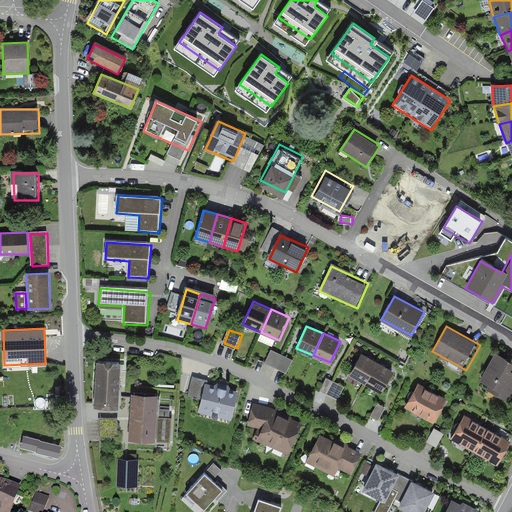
[(294,357),(274,348),(267,363),(288,372),(294,357)]
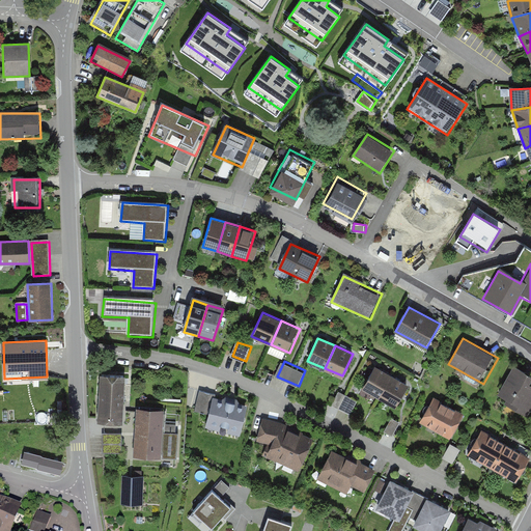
[(392,375),(374,366),(364,387),(382,396),(392,375)]
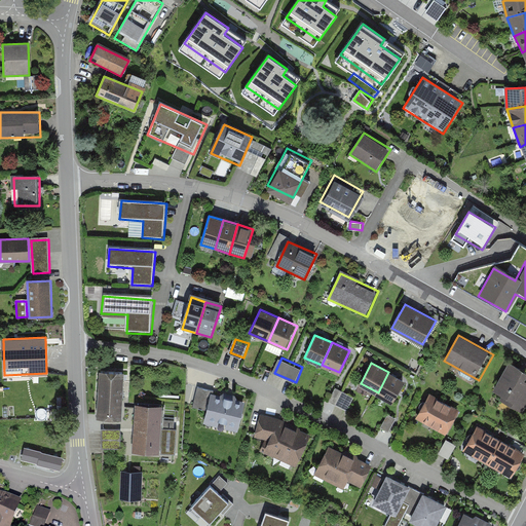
[(525,405),(525,371),(510,363),(492,395),(523,411),(525,405)]
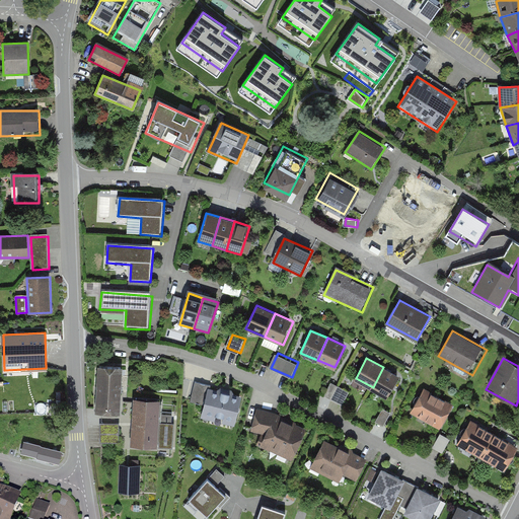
[(123,369),(99,367),(95,416),(119,418),(123,369)]
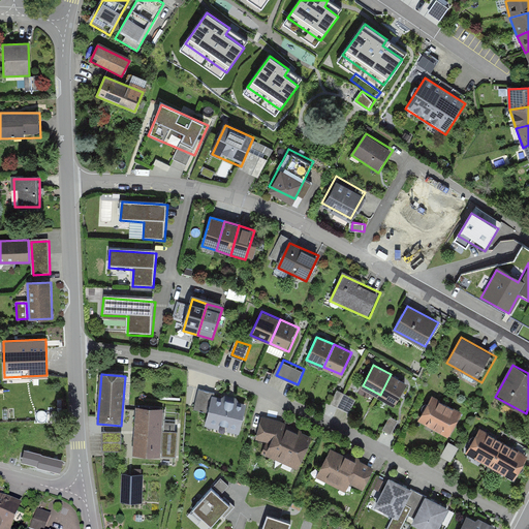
[(408,383),(391,374),(380,395),(397,404),(408,383)]
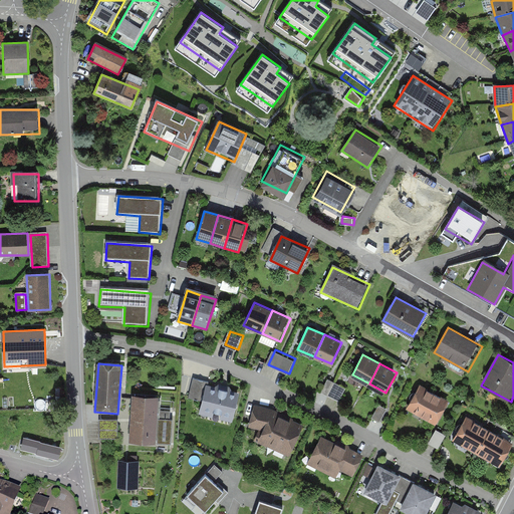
[(339,399),(345,386),(329,378),(323,391),(339,399)]
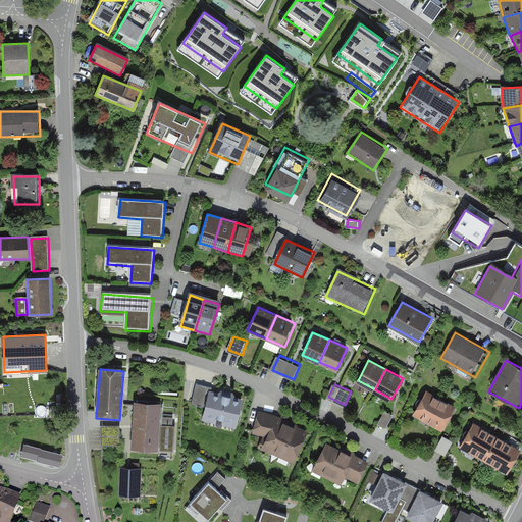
[(245,399),(206,389),(198,423),(237,432),(245,399)]
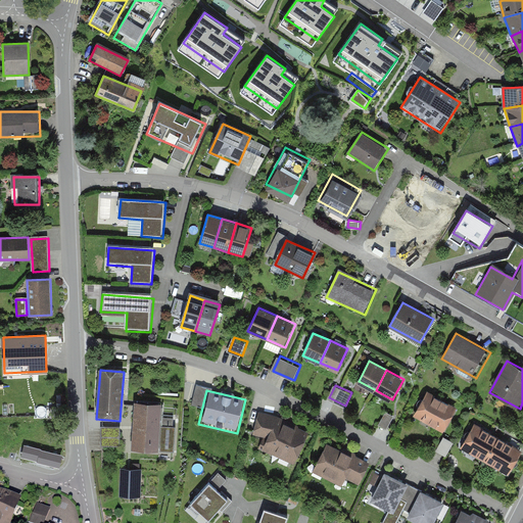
[(460,409),(427,391),(412,419),(444,437),(460,409)]
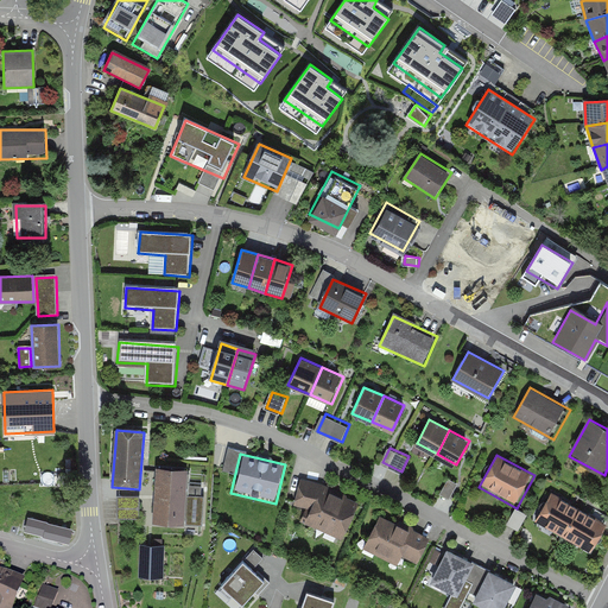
[(188,469),(157,467),(152,524),(184,526),(188,469)]
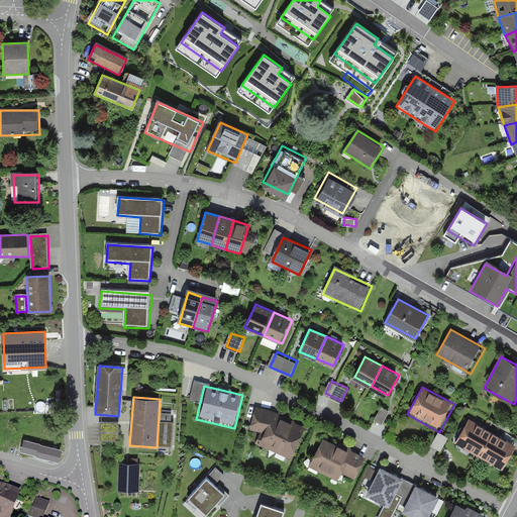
[(385,424),(393,410),(385,405),(377,419),(385,424)]
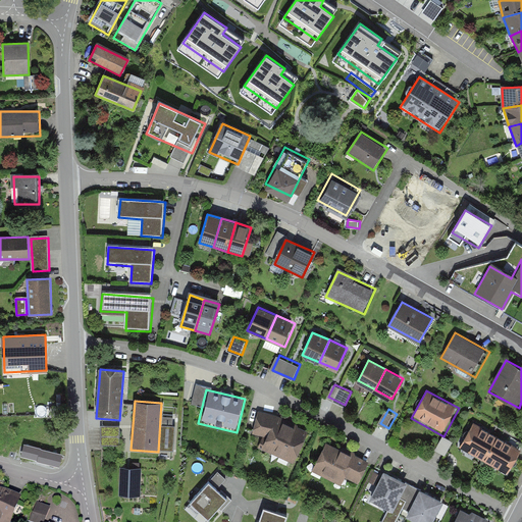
[(296,466),(309,431),(274,418),(260,453),(296,466)]
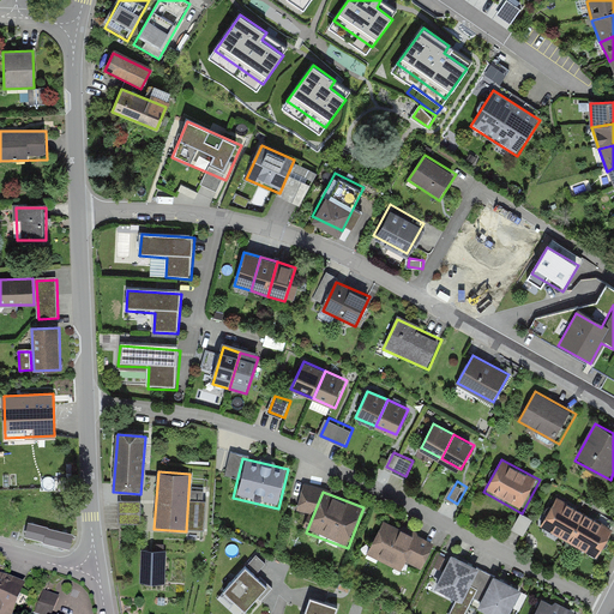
[(585,510),(557,495),(540,527),(569,541),(585,510)]
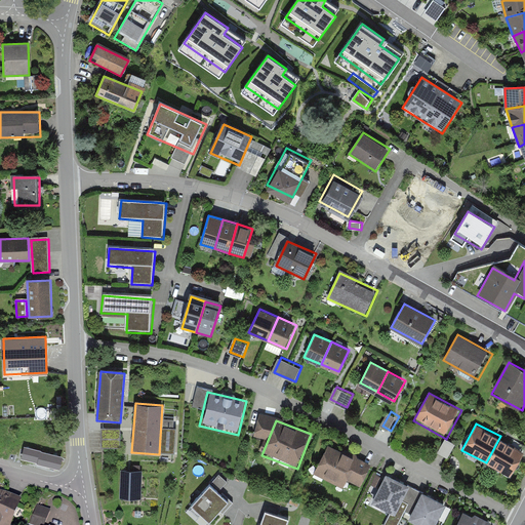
[(524,449),(500,436),(486,462),(510,476),(524,449)]
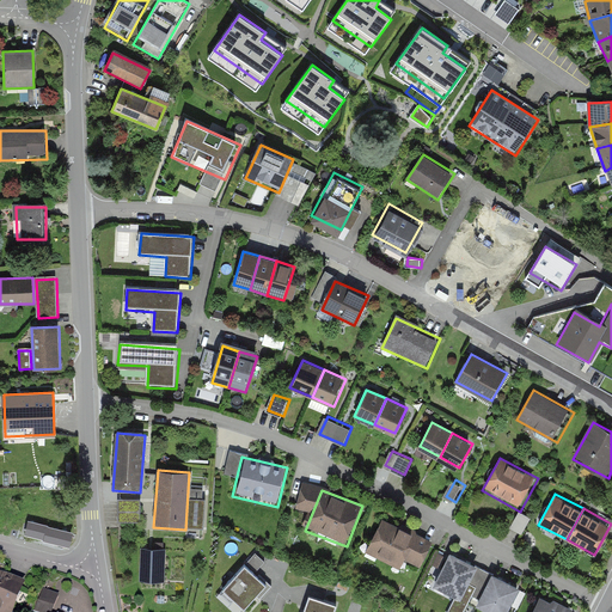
[(524,532),(533,515),(524,510),(514,527),(524,532)]
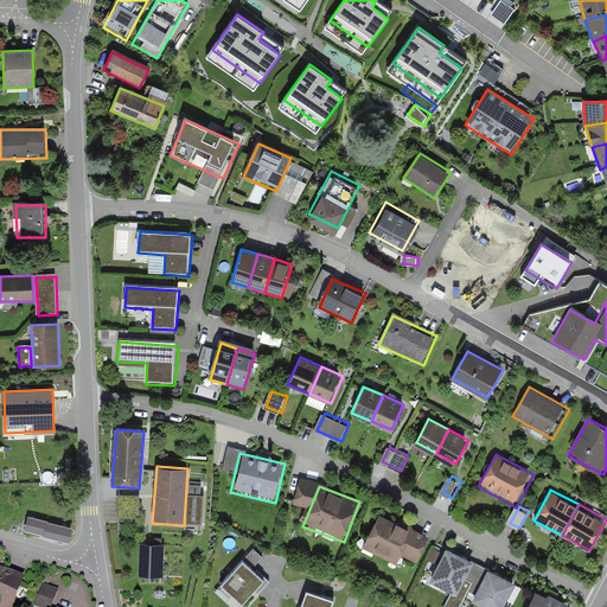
[(430,537),(378,513),(362,548),(413,573),(430,537)]
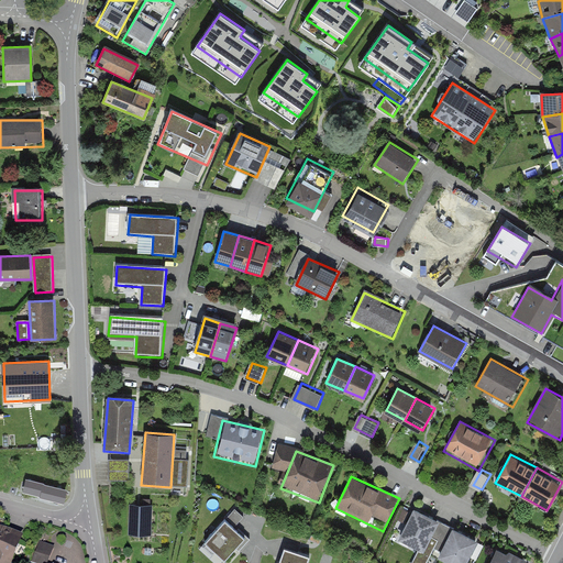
[(69,488),(25,479),(22,493),(66,503),(69,488)]
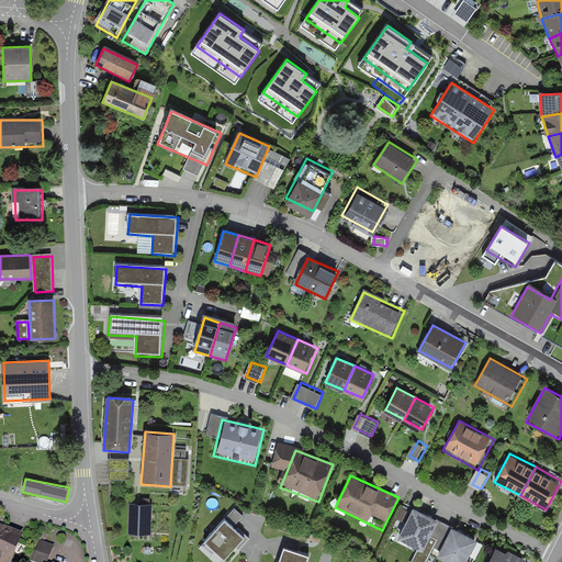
[(420,547),(437,516),(414,503),(397,535),(420,547)]
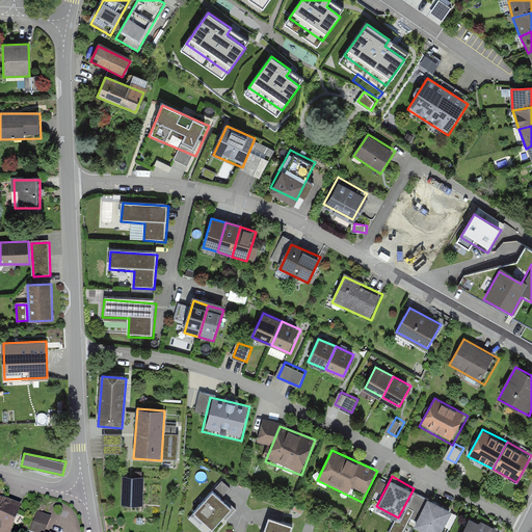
[(141,506),(142,478),(124,478),(123,505),(141,506)]
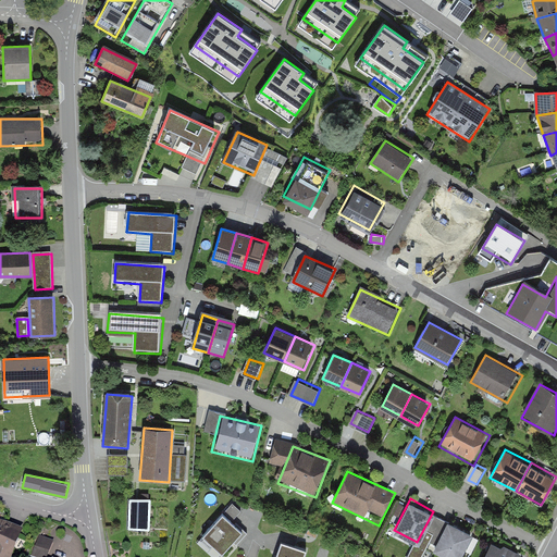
[(235,518),(242,508),(234,503),(226,511),(235,518)]
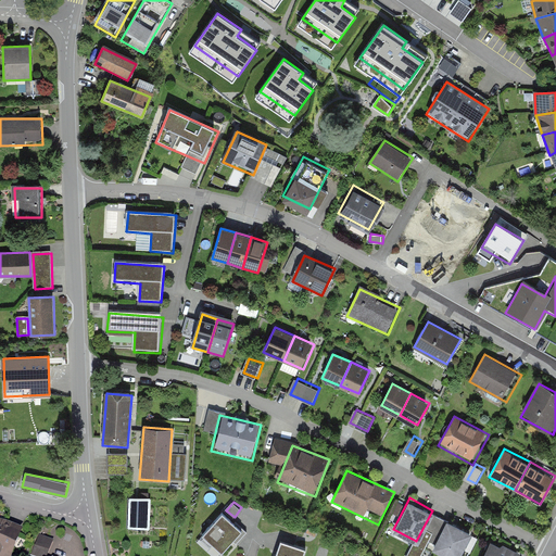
[(224,515),(201,540),(218,555),(223,555),(243,533),(224,515)]
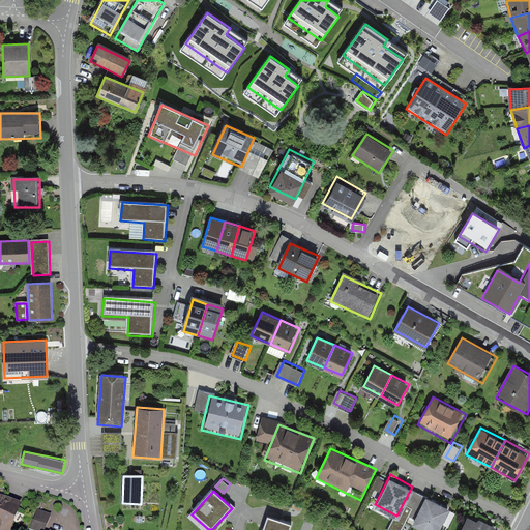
[(12,529),(24,505),(0,495),(0,529),(12,529)]
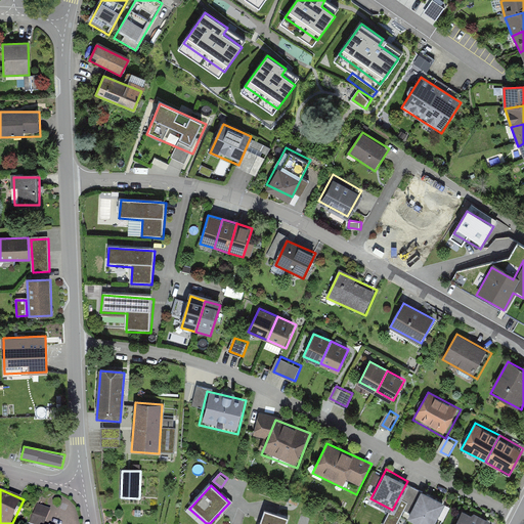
[(426,523),(432,523),(443,499),(421,489),(408,516),(426,523)]
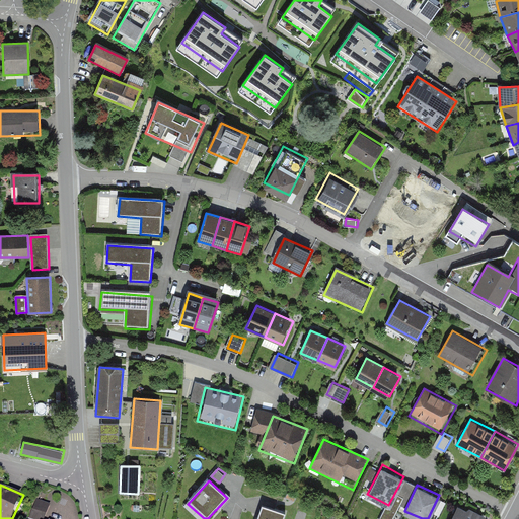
[(30,518),(41,518),(48,504),(35,499),(28,518),(30,518)]
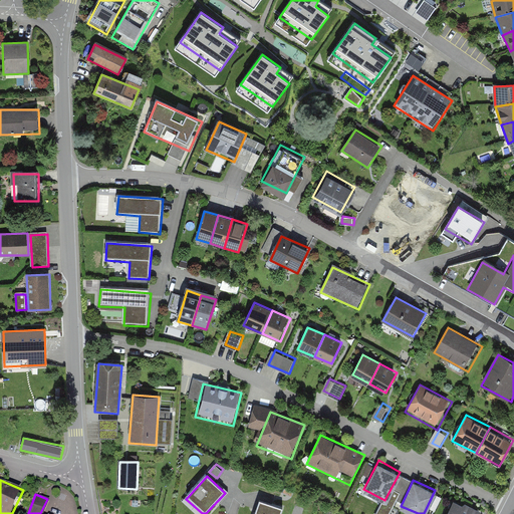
[(280,513),(284,505),(258,497),(252,513),(280,513)]
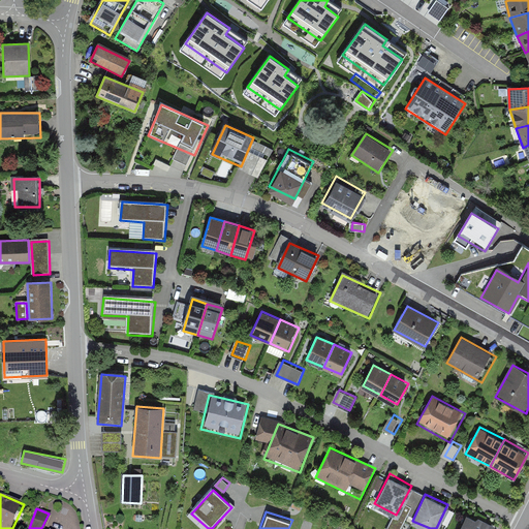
[(492,528),(493,527),(466,514),(458,528),(492,528)]
